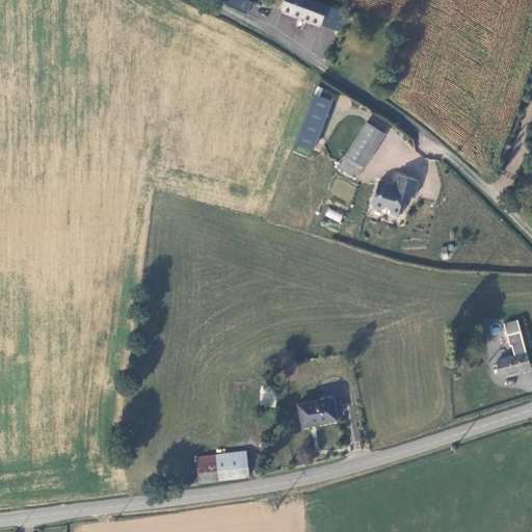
[(244,0),(224,0),(223,4),(246,16),(251,3),(244,0)]
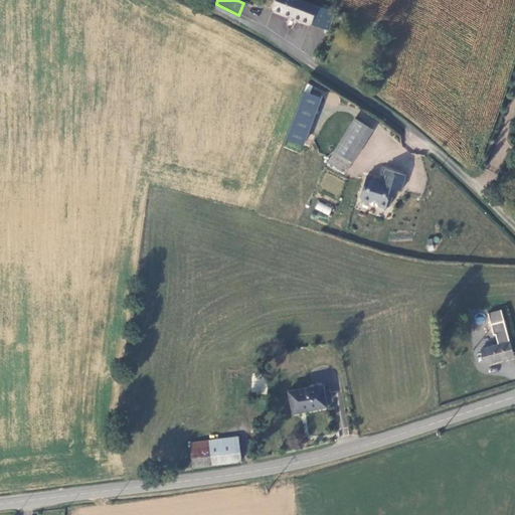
[(276,0),(272,13),(317,28),(322,13),(316,11),(317,10),(290,0),(276,0)]
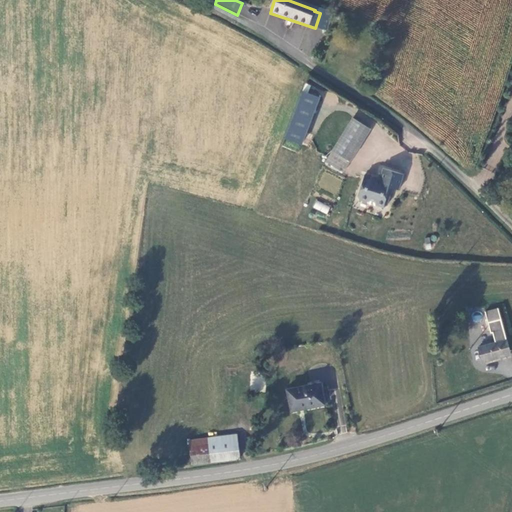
[(330,17),(320,13),(315,28),(318,29),(325,32),(330,17)]
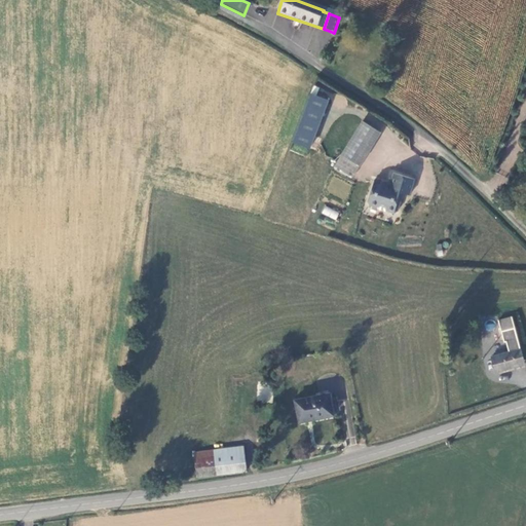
[(312,94),(291,141),(307,148),(329,101),(312,94)]
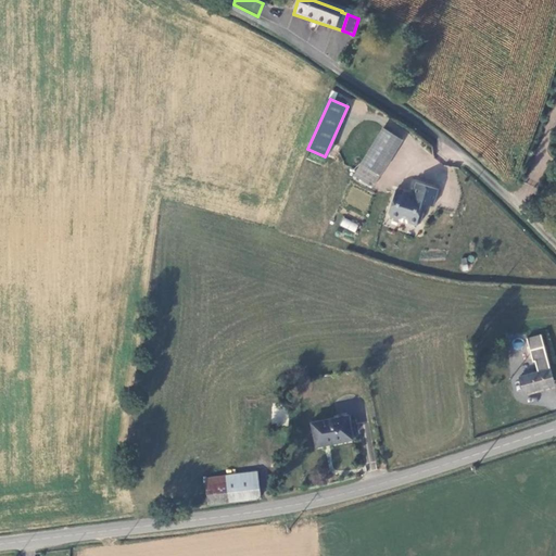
[(399,139),(380,127),(358,163),(375,173),(378,174),(399,139)]
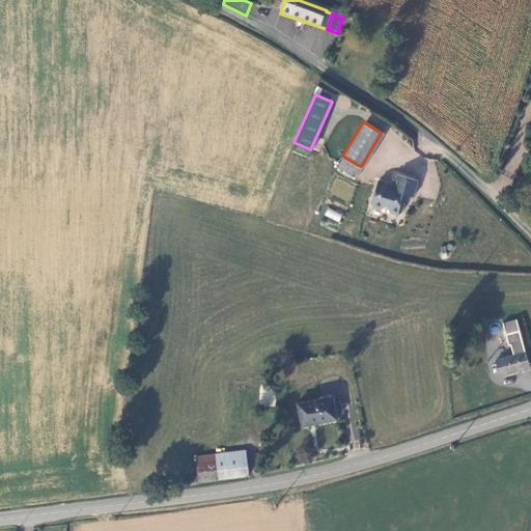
[(342,156),(335,166),(352,176),(358,165),(342,156)]
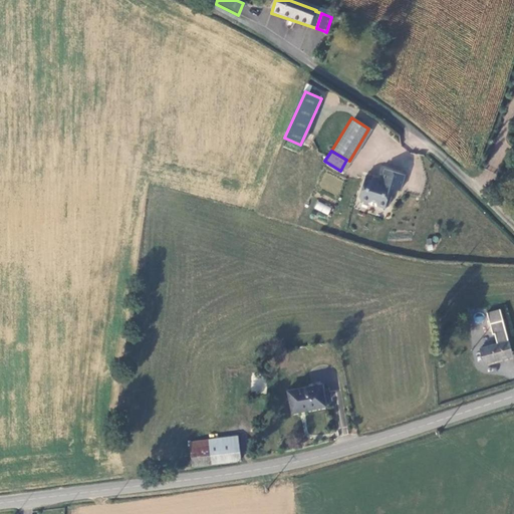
[(365,172),(358,193),(360,197),(367,199),(370,197),(375,198),(377,202),(383,204),(388,202),(390,196),(387,195),(390,184),(400,187),(404,171),(383,165),(379,177),(365,172)]
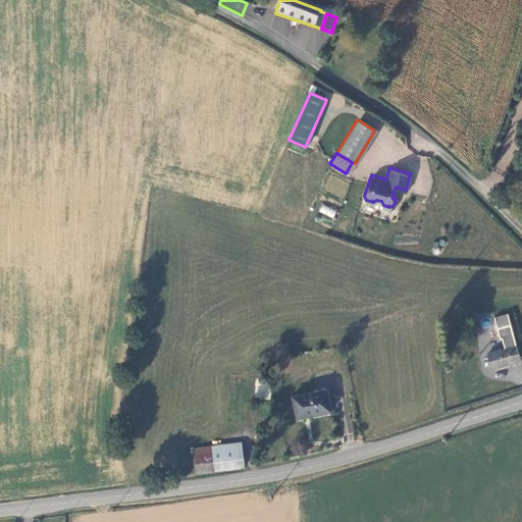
[(333,218),(336,210),(322,204),(318,211),(333,218)]
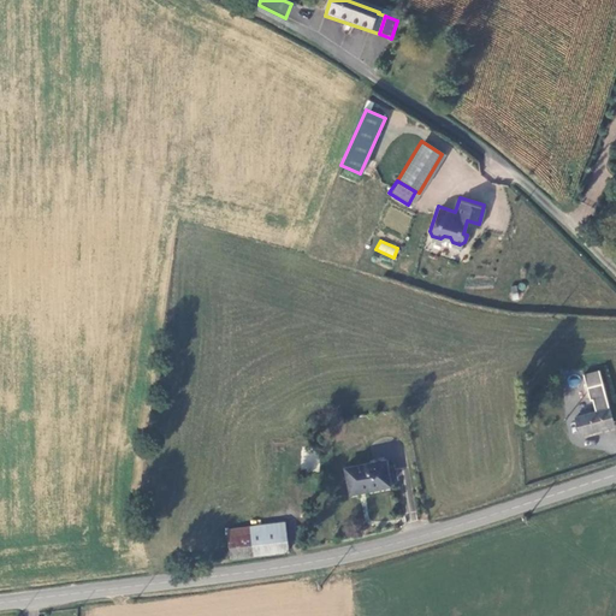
[(593,400),(597,409),(609,407),(611,406),(599,369),(582,374),(591,401),(593,400)]
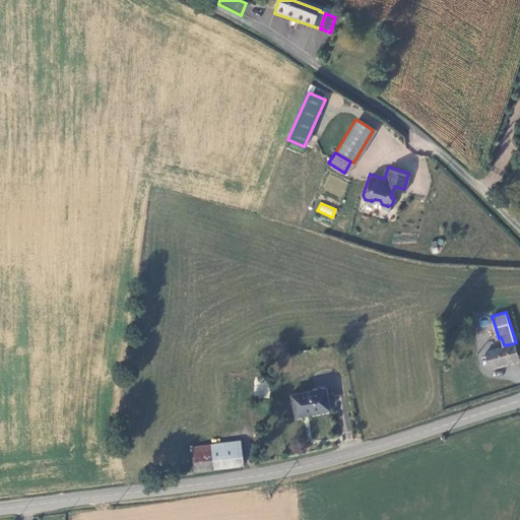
[(518,358),(514,343),(504,345),(486,350),(491,366),(518,358)]
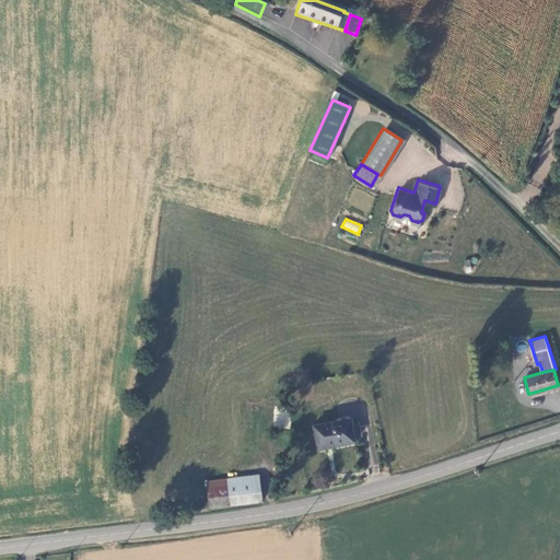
[(353,422),(341,424),(317,429),(321,450),(357,443),(353,422)]
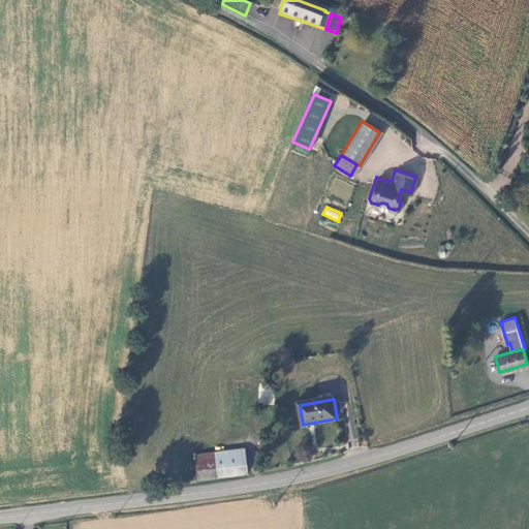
[(197,455),(199,471),(248,467),(246,450),(197,455)]
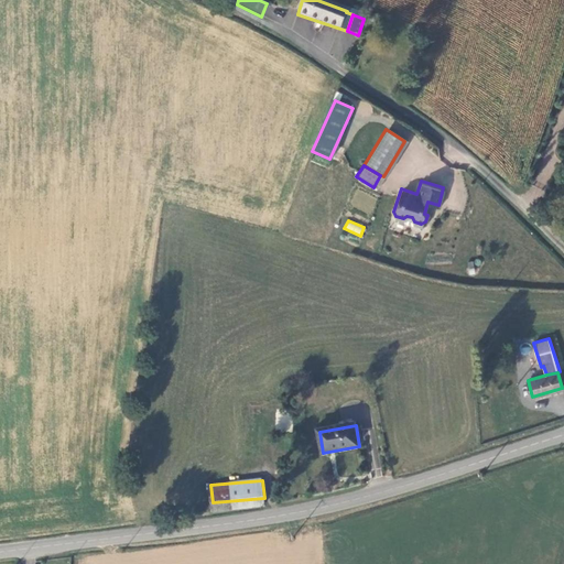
All buildings are outlined.
